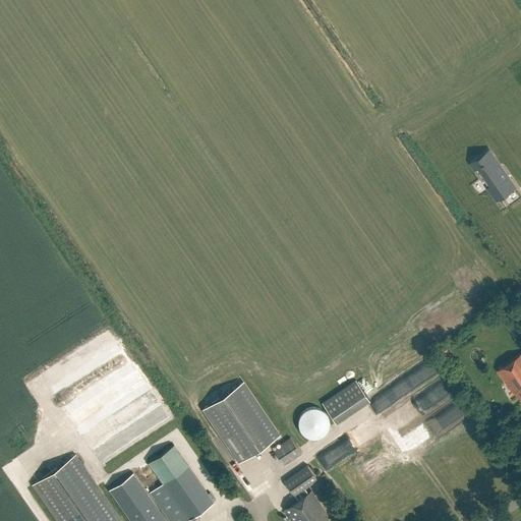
[(477,172),(458,140),(447,148),(466,178),(477,172)]
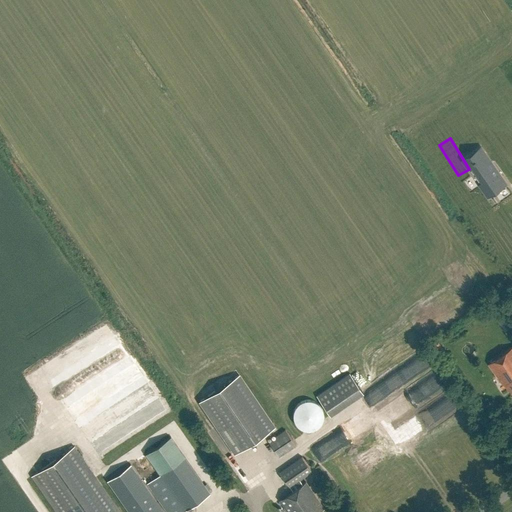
[(500,163),(508,155),(500,146),(491,154),(500,163)]
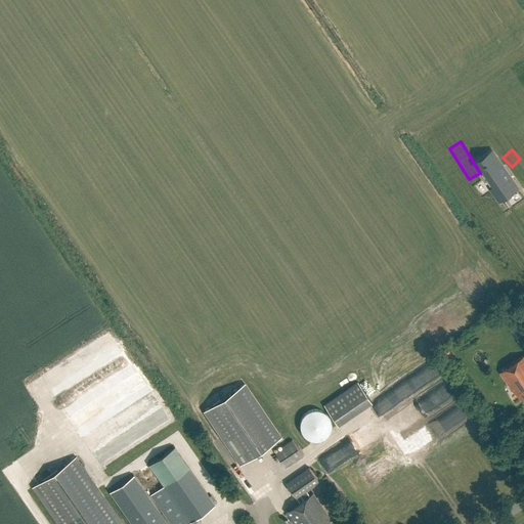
[(487,164),(482,168),(495,186),(493,188),(500,199),(517,187),(496,158),(489,163),(489,162),(487,164)]
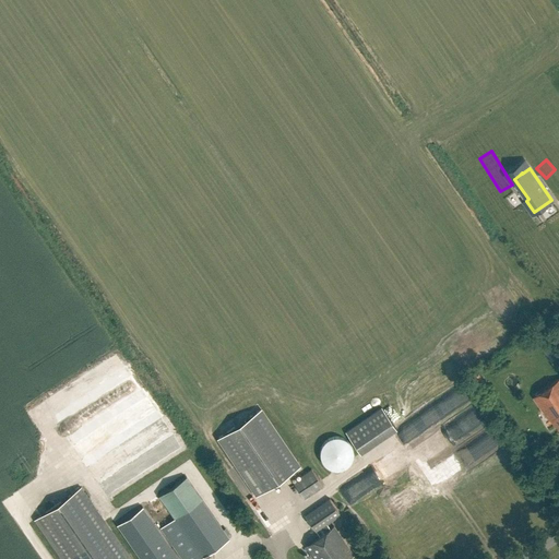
[(558,379),(533,397),(549,419),(549,418),(556,427),(557,426),(558,428),(558,379)]
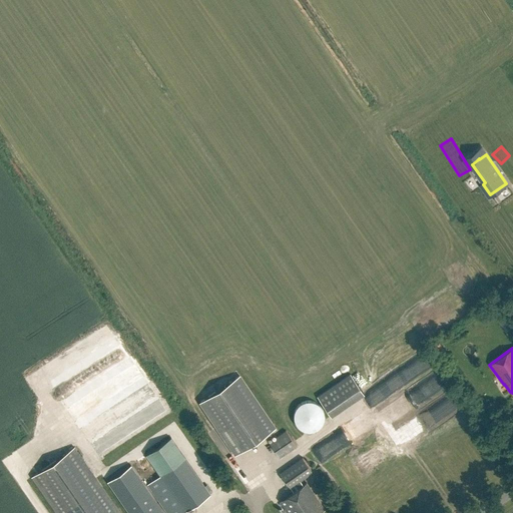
[(111,392),(139,375),(131,361),(107,376),(110,382),(105,385),(108,390),(109,389),(111,392)]
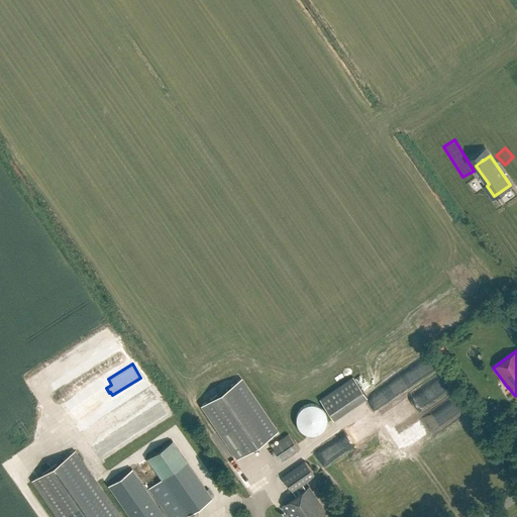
[(331,417),(365,394),(349,373),(316,396),(331,417)]
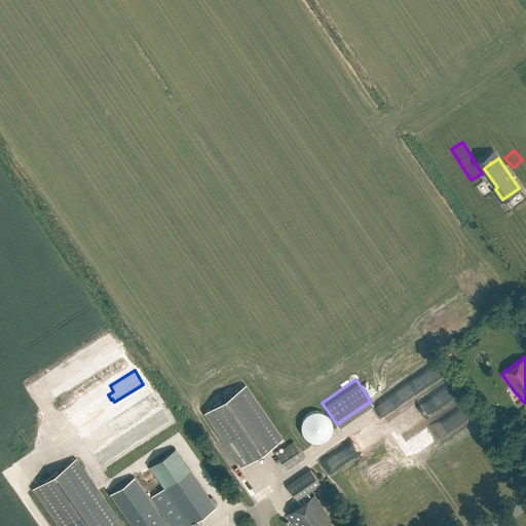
[(246,385),(205,413),(241,465),(282,439),(246,385)]
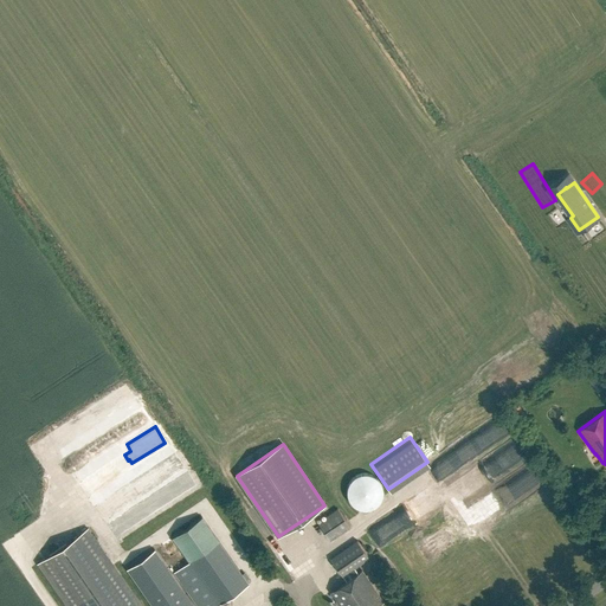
[(97,514),(161,482),(153,466),(89,498),(97,514)]
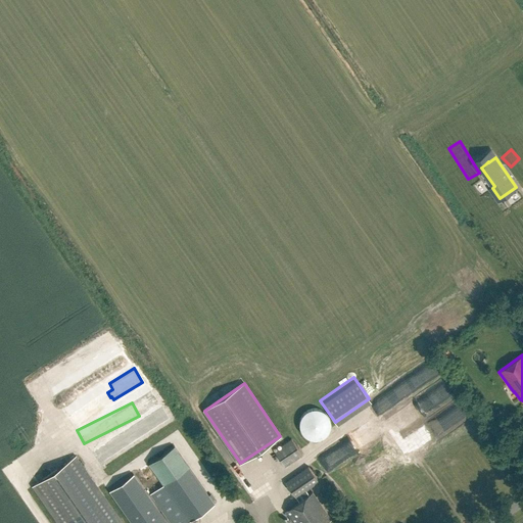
[(297,419),(307,431),(323,419),(313,407),(297,419)]
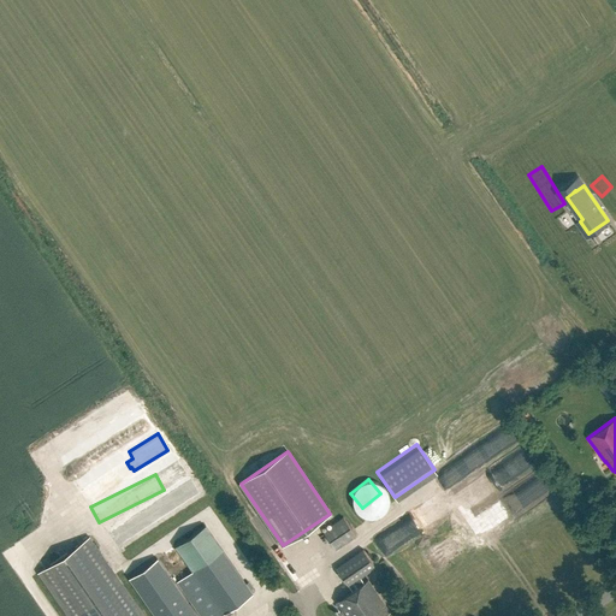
[(173,491),(181,505),(194,498),(185,484),(173,491)]
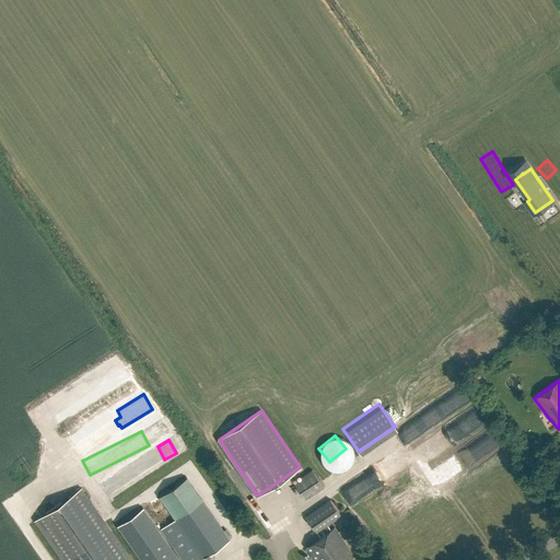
[(312,469),(298,479),(293,482),(305,500),(324,487),(312,469)]
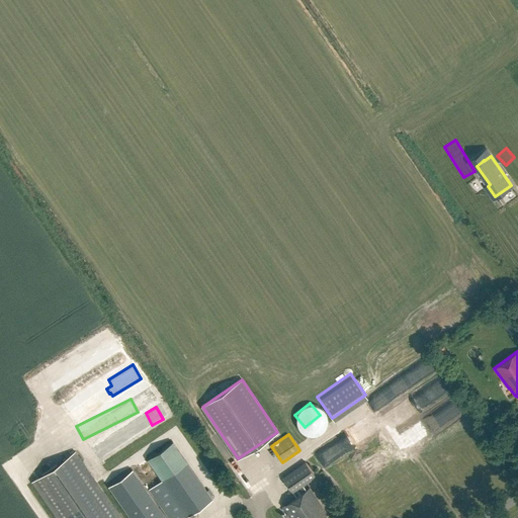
[(149,490),(168,517),(185,517),(211,500),(172,442),(147,459),(162,481),(149,490)]
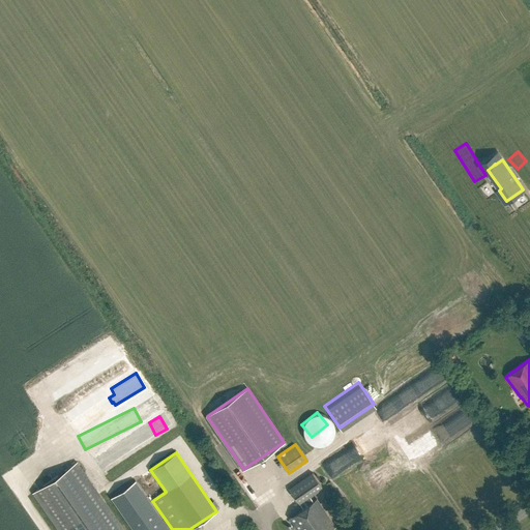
[(30,494),(55,529),(123,529),(76,462),(30,494)]
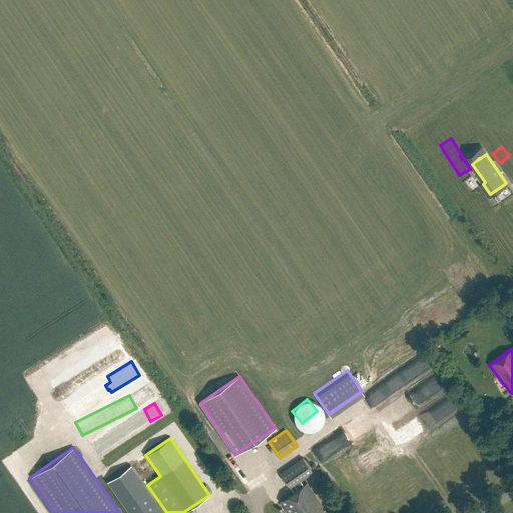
[(280,473),(293,492),(280,501),(288,512),(322,512),(325,510),(306,483),(303,485),(300,481),(313,473),(303,458),(280,473)]
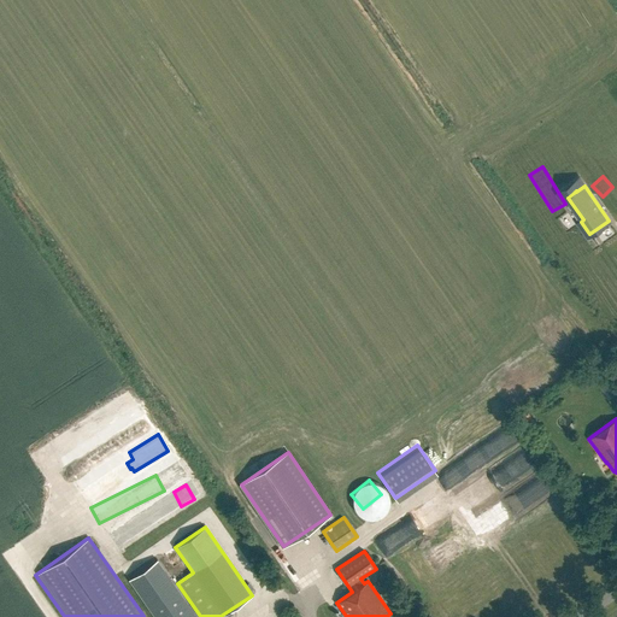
[(129,580),(154,616),(195,616),(157,560),(129,580)]
